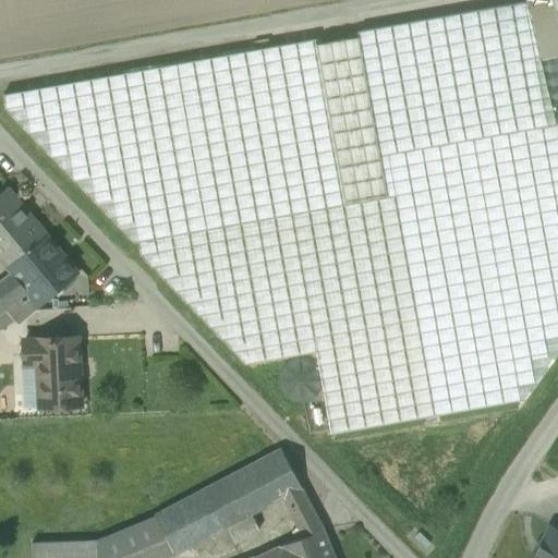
[(557,0),(547,0),(546,0),(542,0),(525,0),(526,1),(534,36),(554,32),(557,48),(557,230),(408,267),(391,196),(138,242),(141,255),(245,364),(317,351),(332,434),(524,400),(557,352),(557,0)]
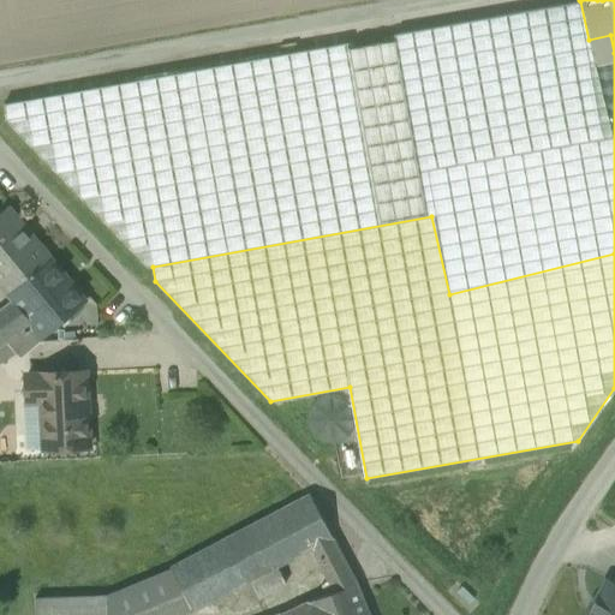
[(580,1),(394,35),(395,41),(431,216),(449,294),(614,254),(614,53),(610,35),(589,40),(580,1)]
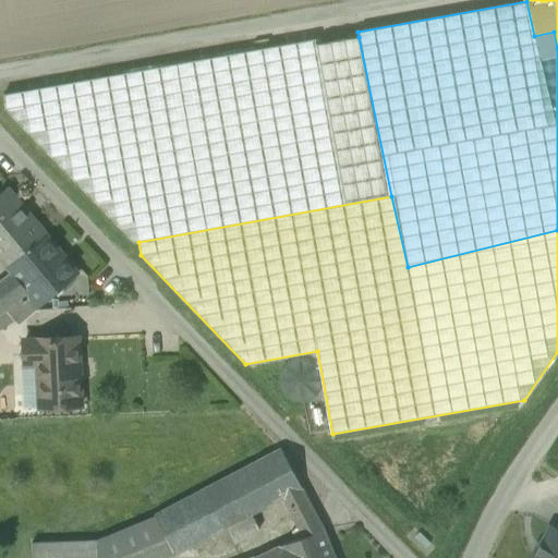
[(315,39),(3,95),(5,109),(134,243),(138,242),(391,196),(359,37),(316,45),(315,39)]
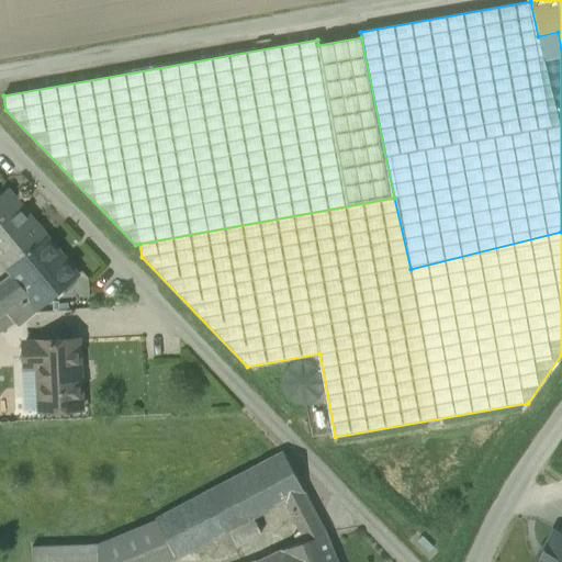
[(76,276),(8,193),(0,199),(0,257),(13,274),(30,295),(6,312),(13,322),(18,327),(76,276)]
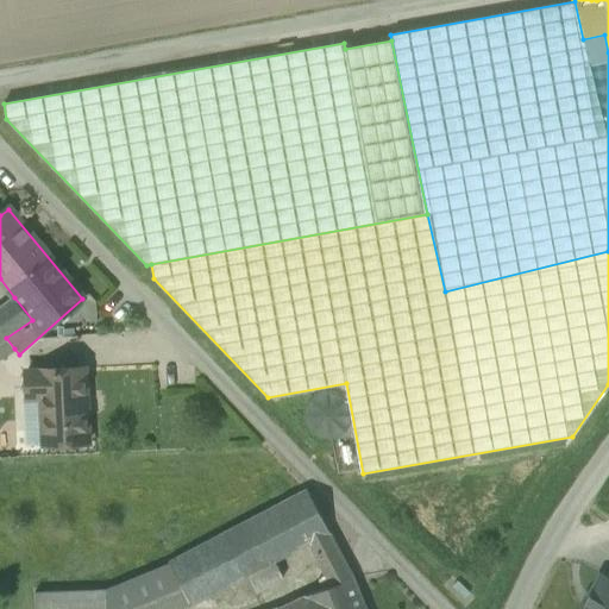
[(0,309),(0,341),(6,338),(32,320),(14,297),(0,309)]
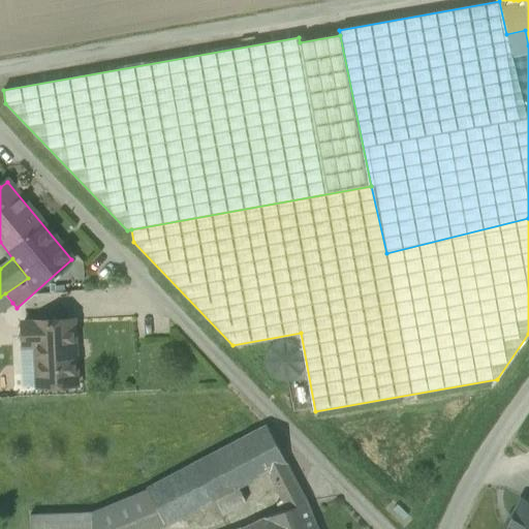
[(0,311),(1,311),(12,303),(5,293),(0,297),(0,311)]
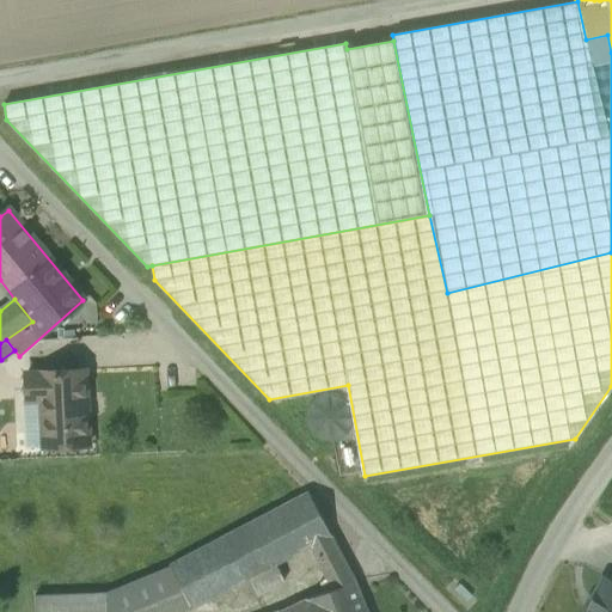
[(85,371),(26,373),(26,399),(24,399),(26,448),(89,446),(85,371)]
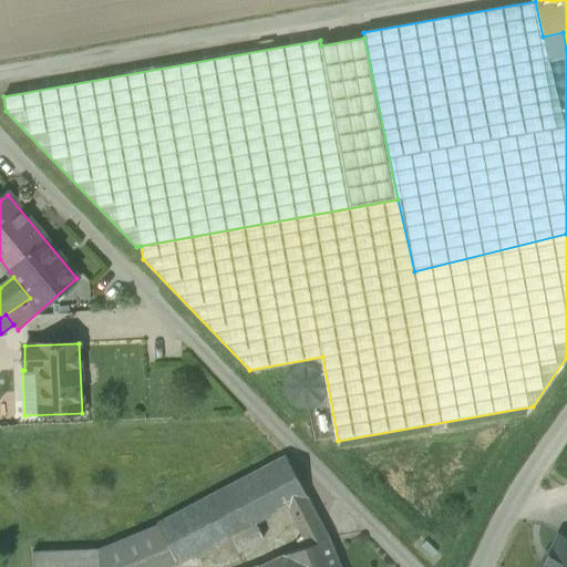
[(286,459),(209,498),(229,537),(257,523),(290,506),(307,497),(286,459)]
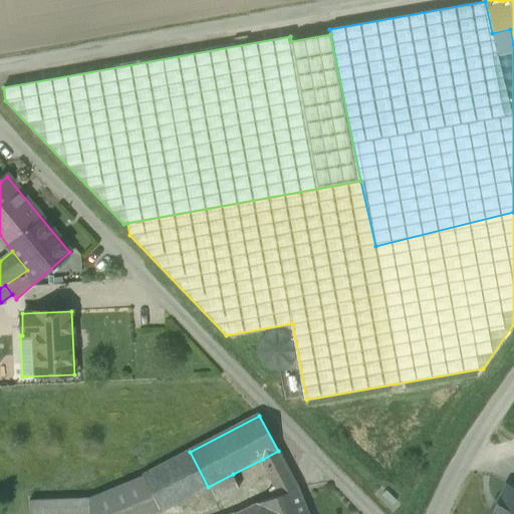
[(278,451),(263,459),(263,460),(264,460),(272,477),(279,495),(298,488),(278,451)]
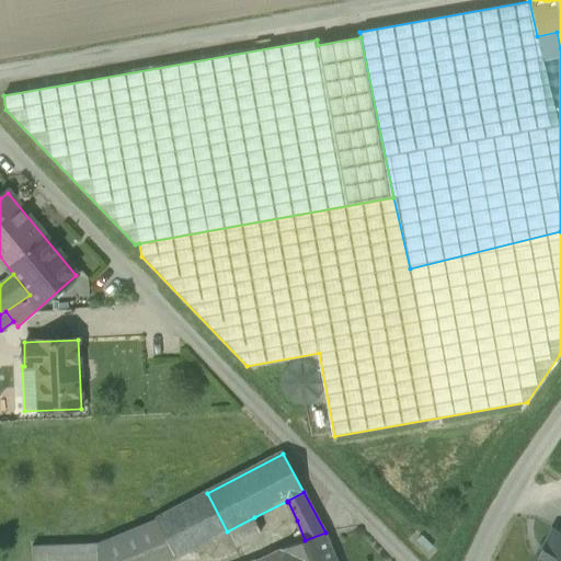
[(207,493),(157,519),(176,557),(227,531),(207,493)]
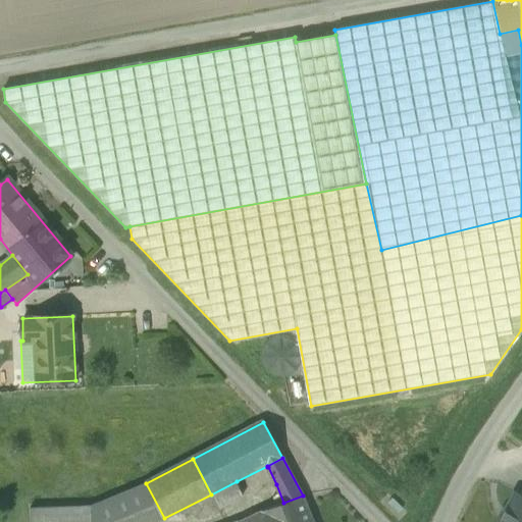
[(237,481),(211,494),(219,511),(220,510),(244,497),(237,481)]
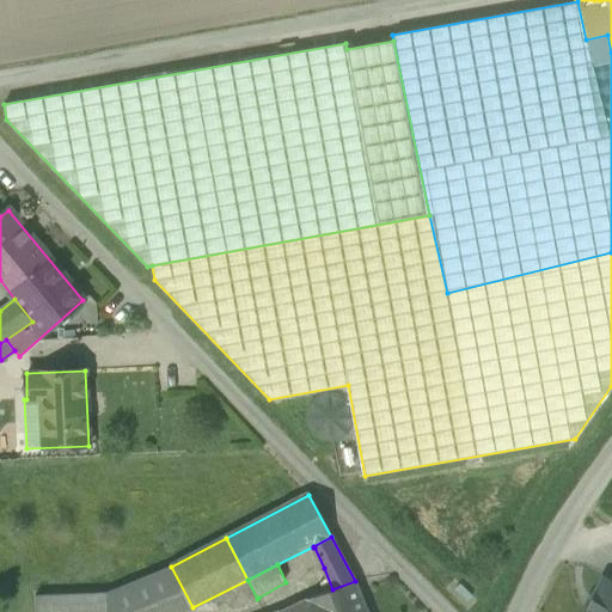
[(135,581),(105,593),(105,611),(181,611),(193,607),(171,567),(135,581)]
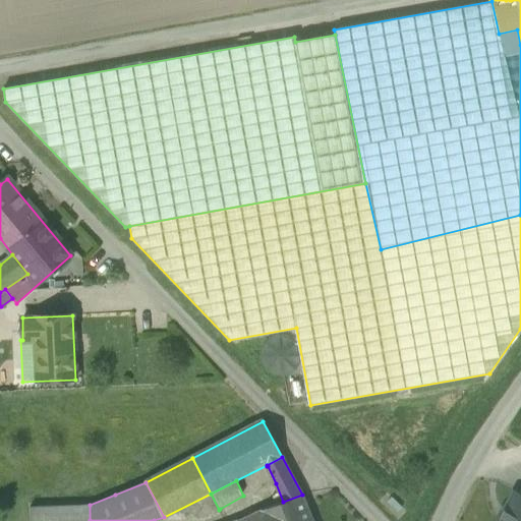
[(520,520),(520,496),(514,493),(498,520),(520,520)]
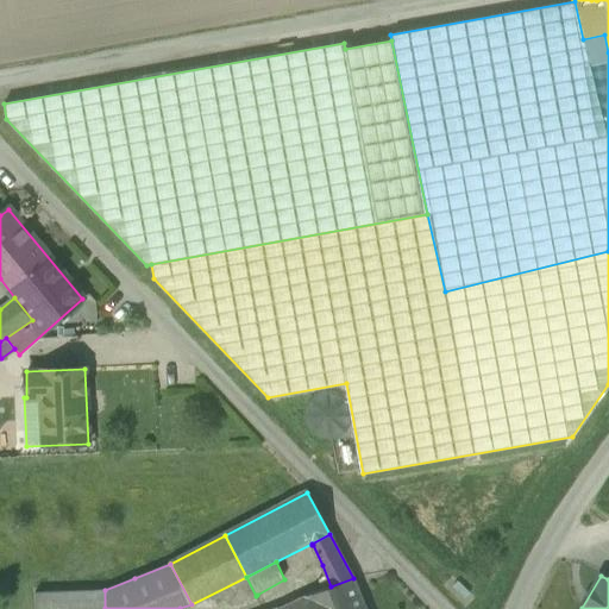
[(331,586),(305,597),(308,608),(365,608),(353,578),(331,586)]
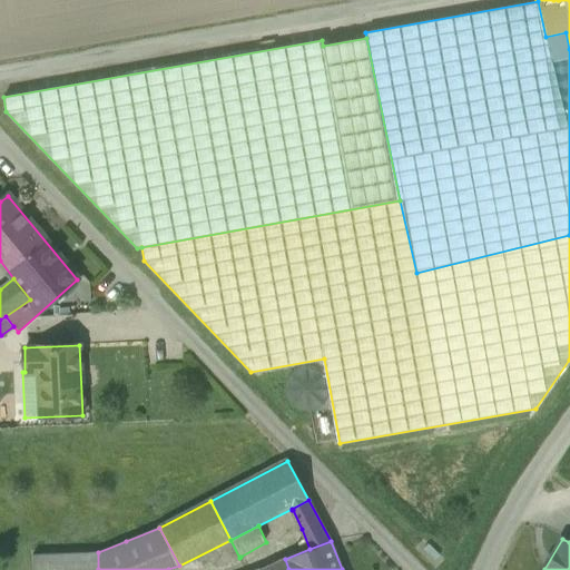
[(98,569),(98,552),(31,556),(32,569),(98,569)]
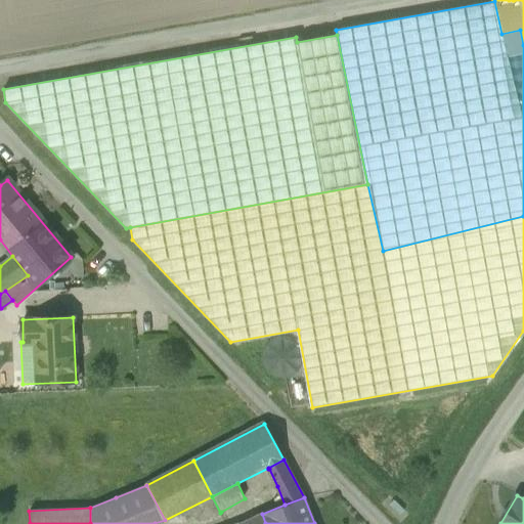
[(265,523),(262,514),(238,523),(265,523)]
